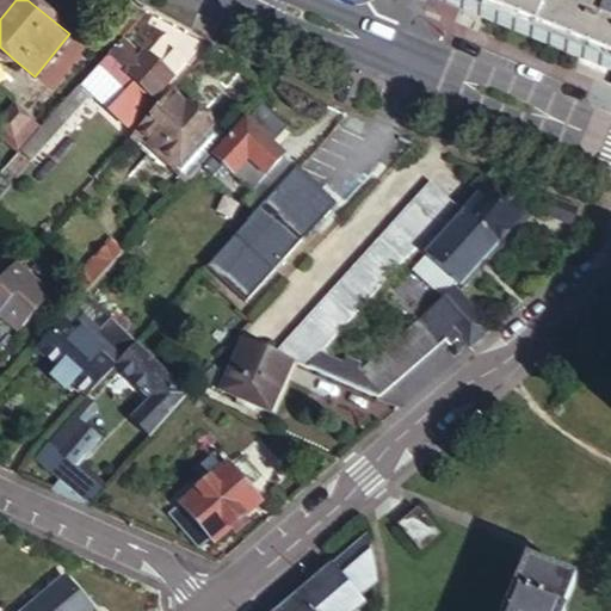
[(149,8),(133,0),(118,0),(113,11),(136,23),(149,8)]
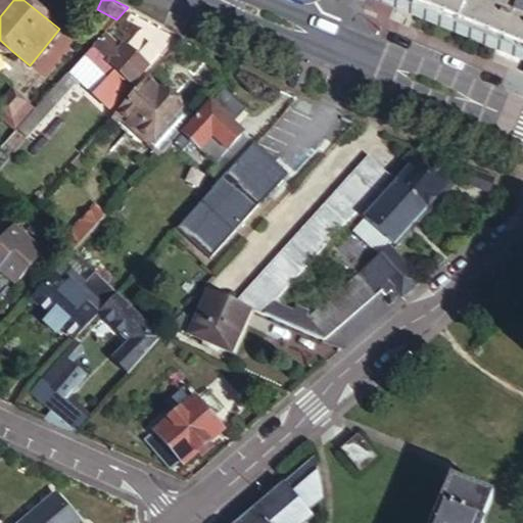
[(522,0),(394,0),(522,54),(522,0)]
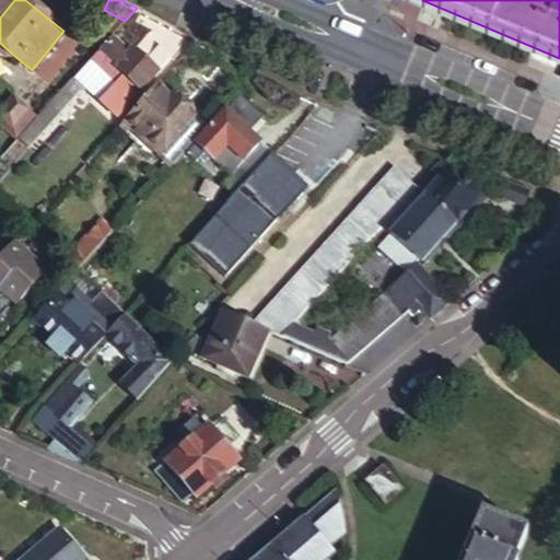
[(115,38),(100,55),(139,89),(155,70),(143,59),(131,47),(128,50),(115,38)]
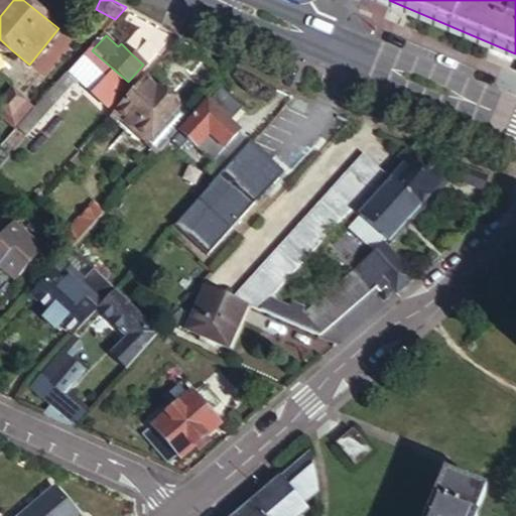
[(12,50),(0,39),(0,49),(2,51),(12,50)]
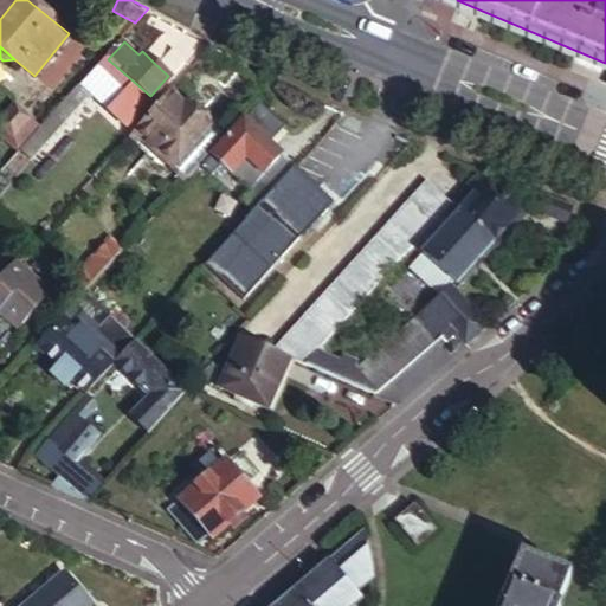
[(171,46),(155,64),(168,76),(182,58),(171,46)]
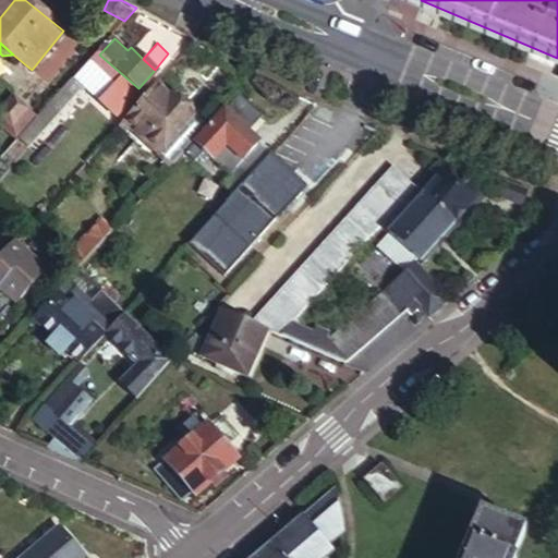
[(97,52),(73,77),(85,88),(116,116),(140,89),(138,88),(99,55),(97,52)]
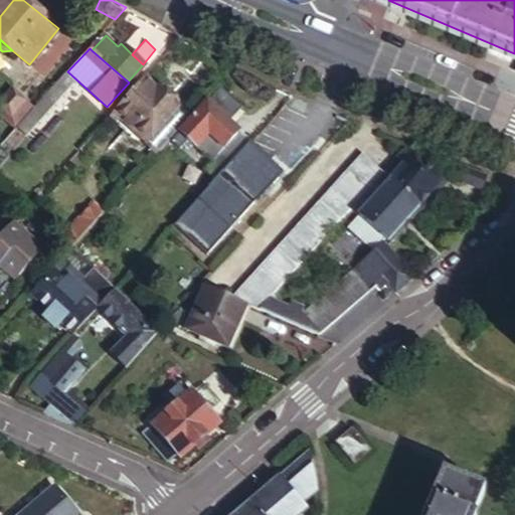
[(67,71),(35,108),(18,127),(28,137),(78,81),(67,71)]
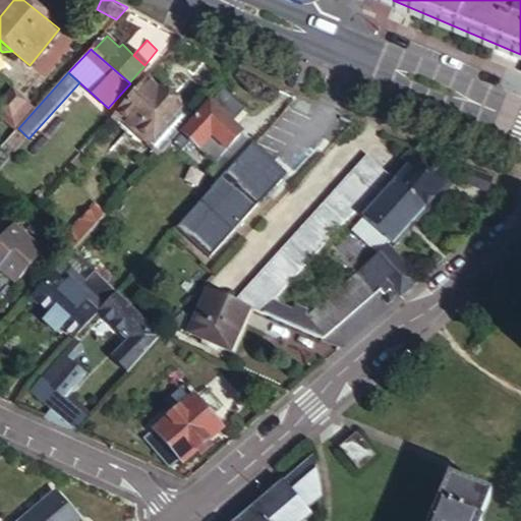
[(162,153),(191,120),(147,79),(117,112),(126,120),(162,153)]
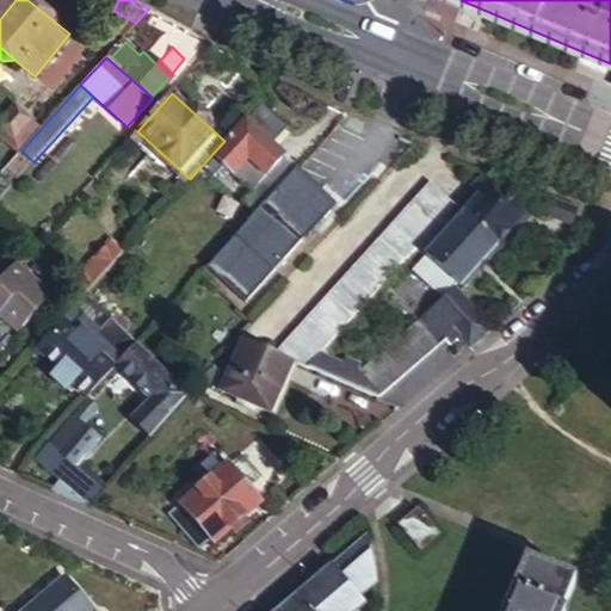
[(18,105),(0,124),(0,140),(17,156),(22,150),(42,128),(18,105)]
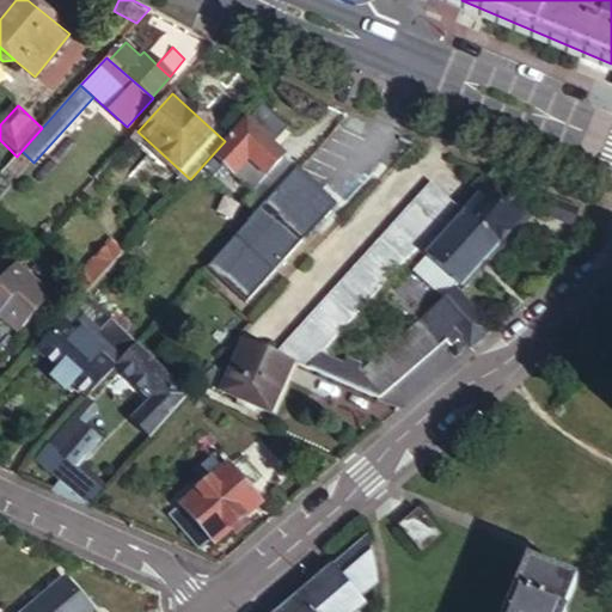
[(263,105),(248,123),(282,155),(298,138),(263,105)]
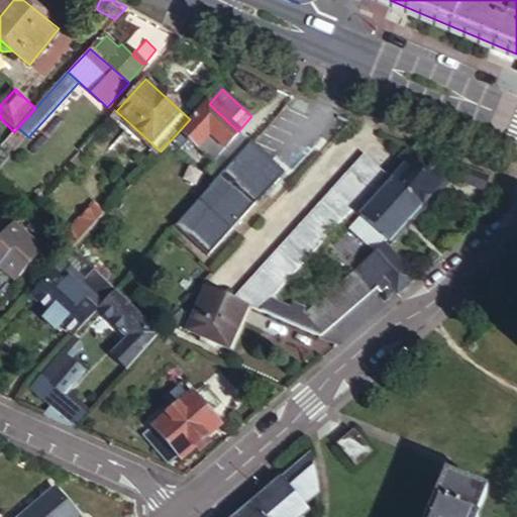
[(238,131),(209,104),(174,143),(184,152),(192,144),(197,149),(209,135),(223,147),(238,131)]
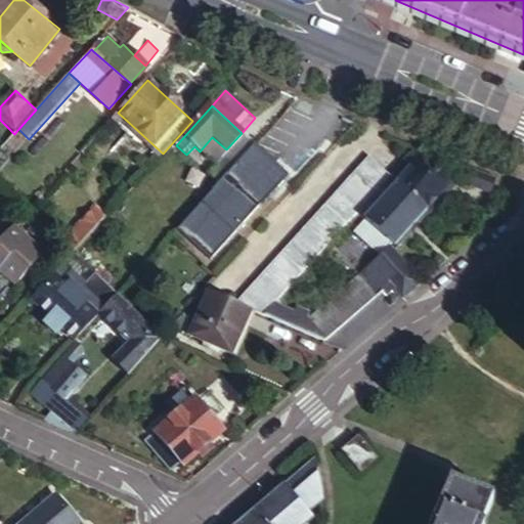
[(127,121),(118,113),(113,118),(121,126),(127,121)]
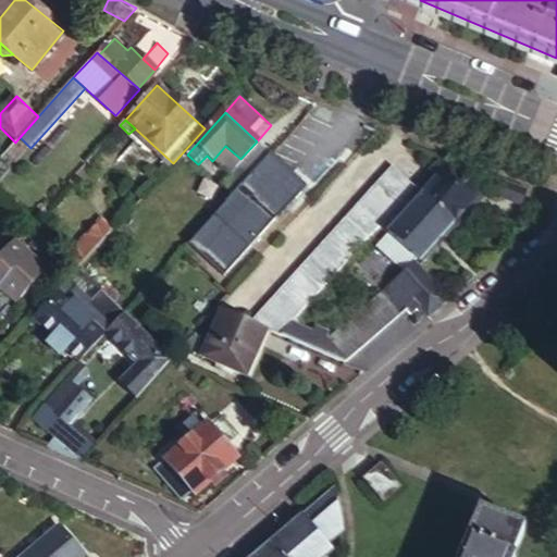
[(267,151),(257,141),(240,159),(250,169),(267,151)]
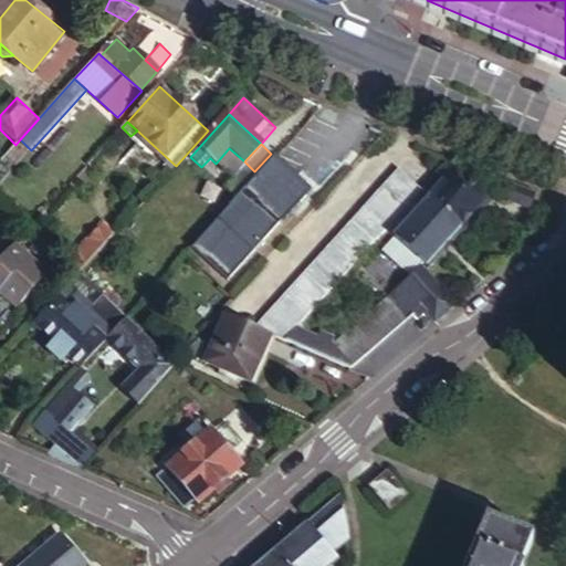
[(273,154),(216,218),(252,250),(310,187),(273,154)]
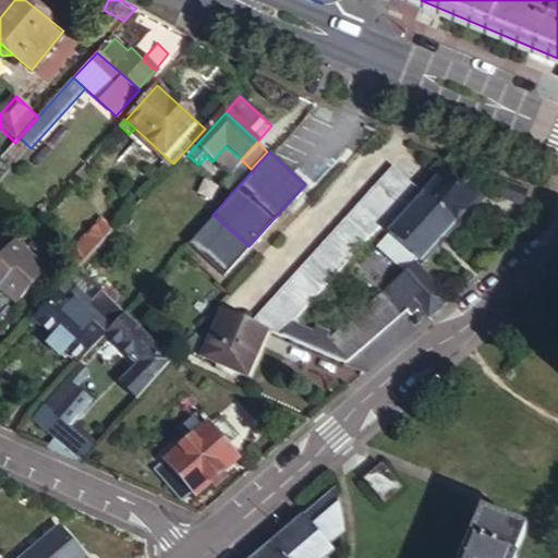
[(253,320),(265,326),(281,332),(290,323),(379,225),(414,185),(426,173),(405,153),(253,320)]
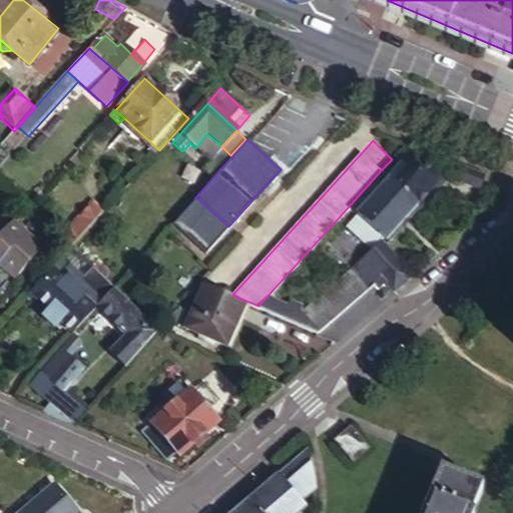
[(445,176),(412,147),(400,160),(433,189),(445,176)]
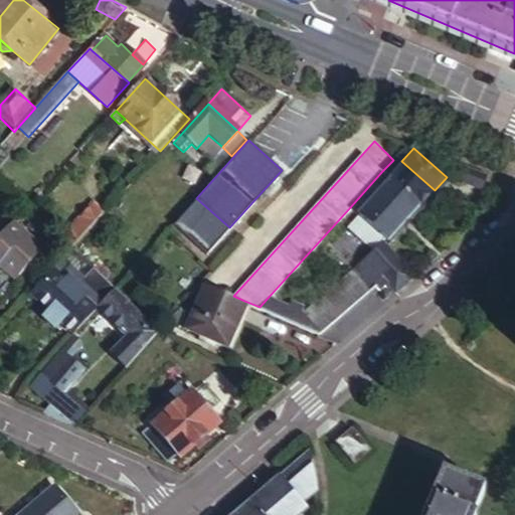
[(401,161),(387,176),(390,179),(419,206),(435,190),(401,161)]
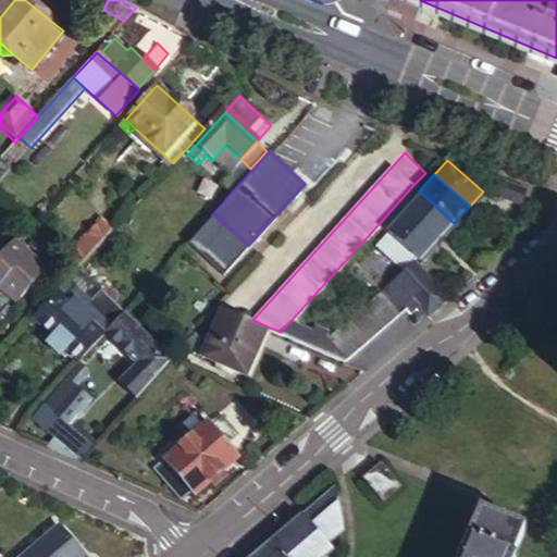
[(529,186),(499,174),(493,190),(522,202),(529,186)]
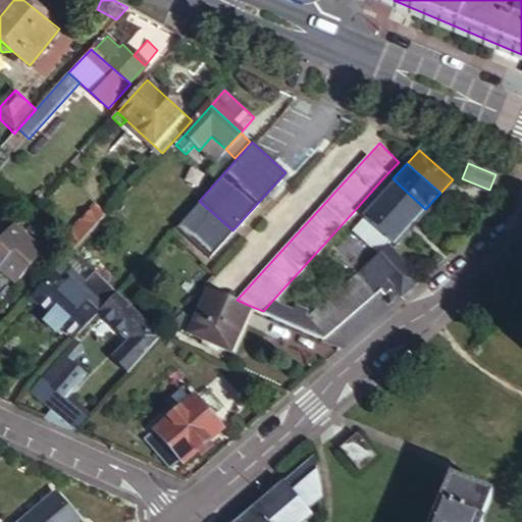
[(387,173),(355,210),(364,218),(396,181),(393,178),(387,173)]
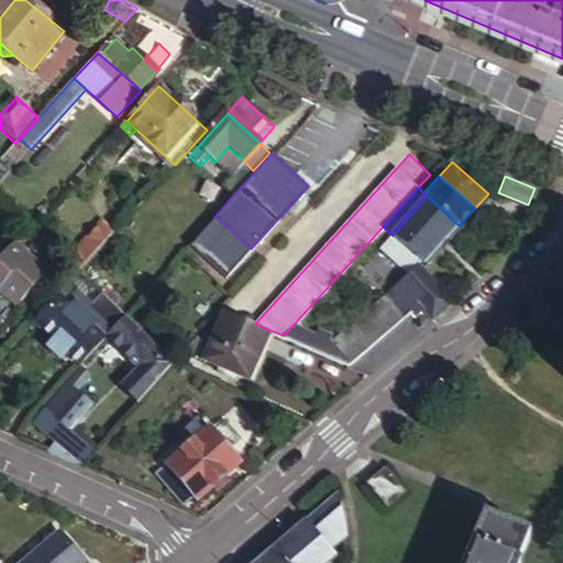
[(424,263),(459,225),(427,196),(393,235),(424,263)]
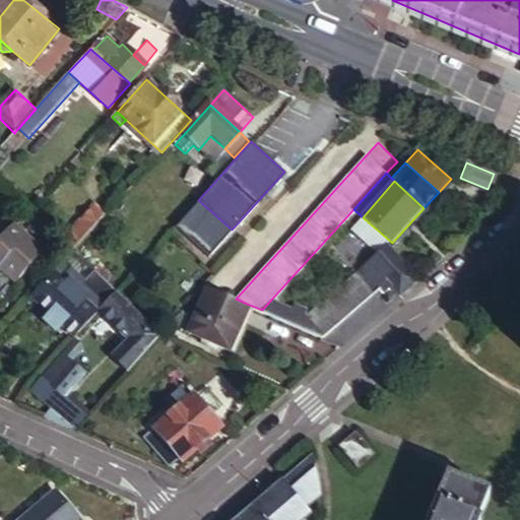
[(64,239),(75,249),(106,215),(94,206),(64,239)]
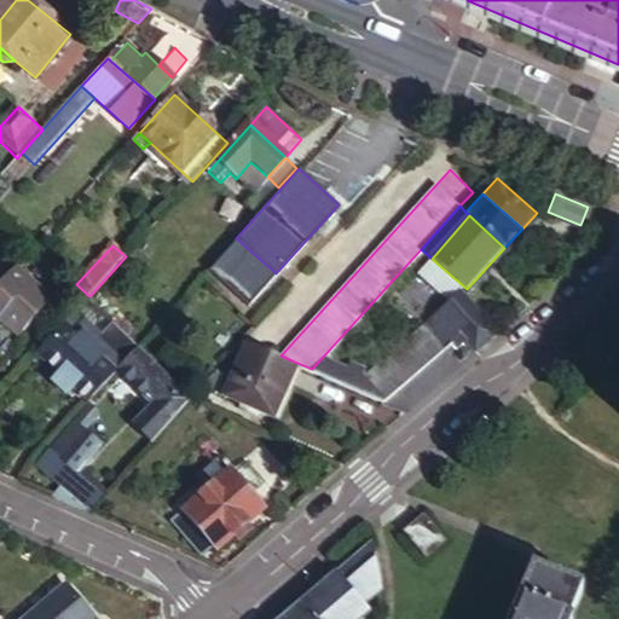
[(53,300),(18,266),(0,285),(0,320),(3,318),(22,335),(53,300)]
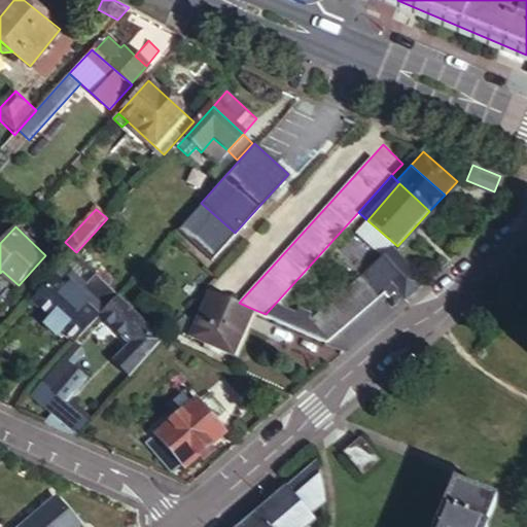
[(422,283),(390,247),(373,262),(394,287),(403,299),(422,283)]
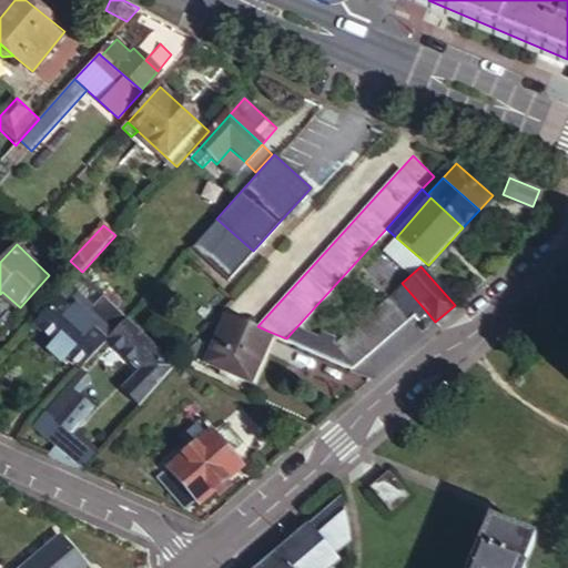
[(425,310),(402,283),(387,295),(403,314),(411,308),(418,317),(425,310)]
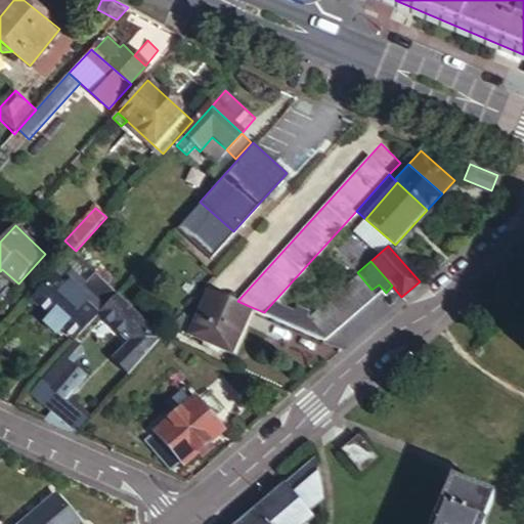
[(72,270),(63,263),(53,275),(61,281),(72,270)]
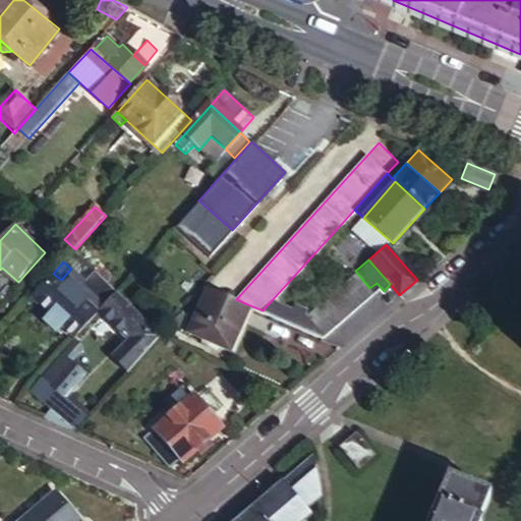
[(100,310),(117,291),(96,273),(87,282),(71,269),(61,280),(53,274),(35,294),(51,309),(53,311),(58,306),(74,323),(90,306),(98,312),(100,310)]
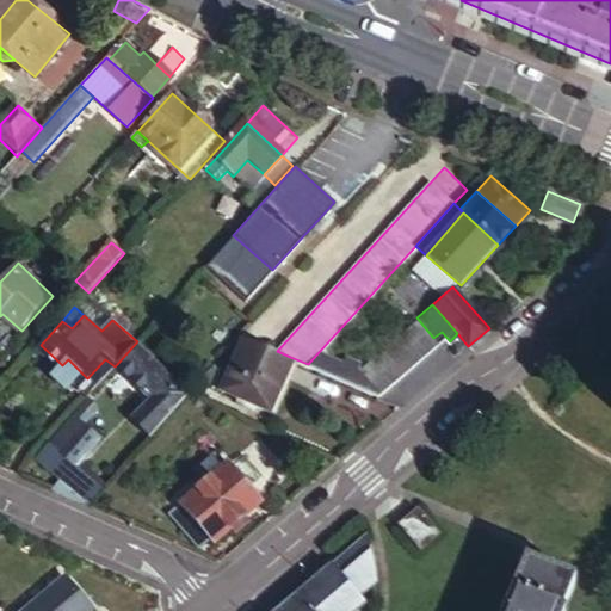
[(355,372),(377,395),(436,345),(414,320),(357,371),(355,372)]
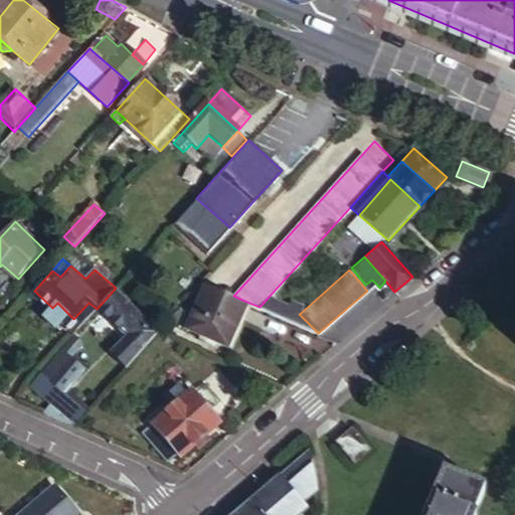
[(233,296),(205,284),(185,330),(223,347),(244,301),(233,296)]
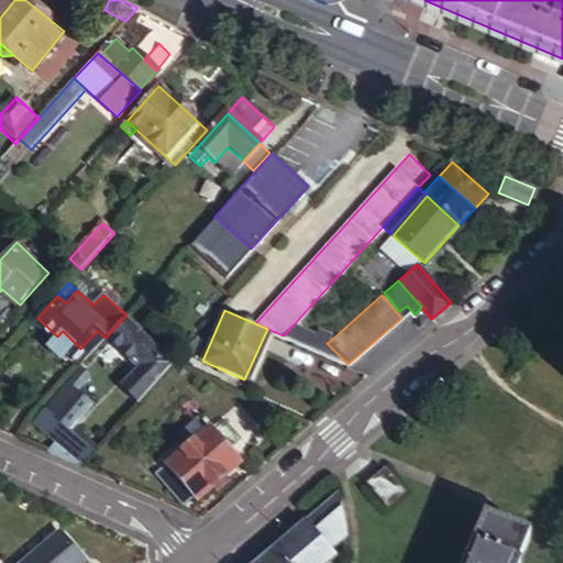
[(145,397),(177,362),(127,315),(108,335),(141,366),(128,381),(145,397)]
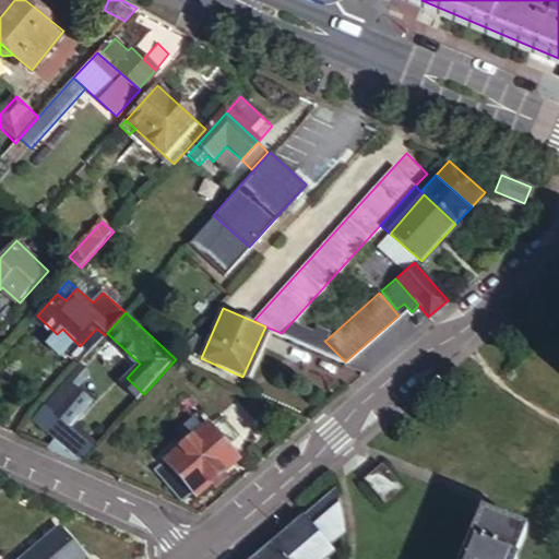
[(290,323),(282,333),(345,361),(324,341),(326,340),(290,323)]
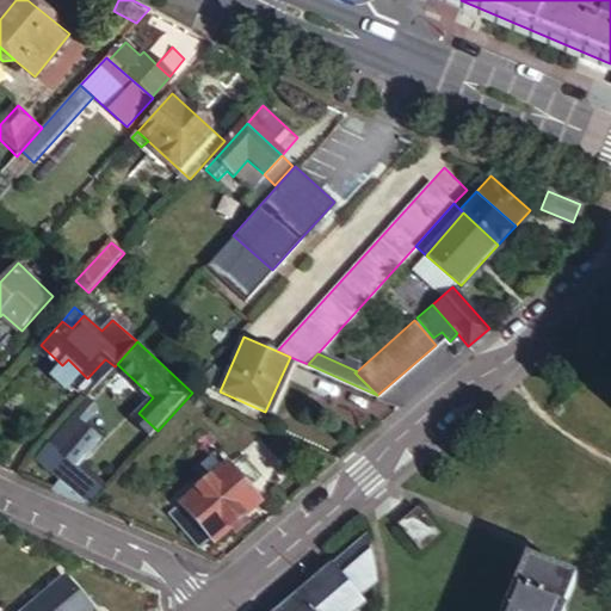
[(60,363),(51,371),(67,386),(75,376),(92,390),(115,366),(105,359),(87,378),(68,359),(62,365),(60,363)]
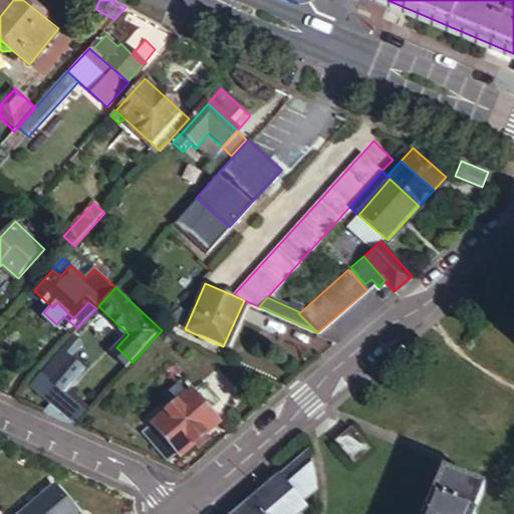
[(75,334),(63,347),(71,353),(82,340),(75,334)]
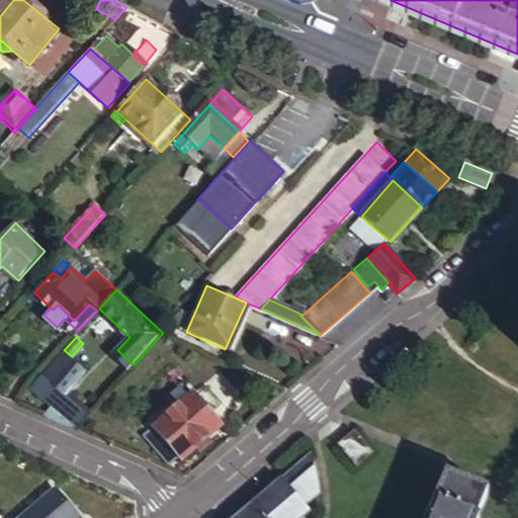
[(63,349),(30,385),(54,408),(70,391),(88,371),(72,356),(64,350),(63,349)]
